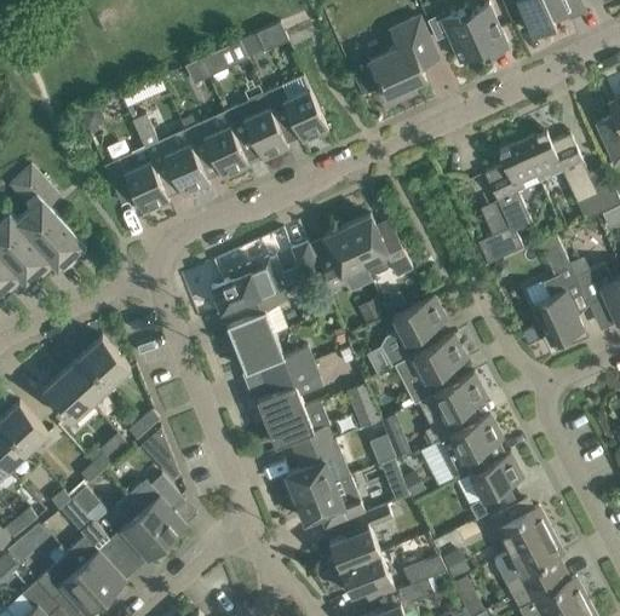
[(517,0),(533,36),(556,26),(551,17),(566,10),(561,0),(517,0)]
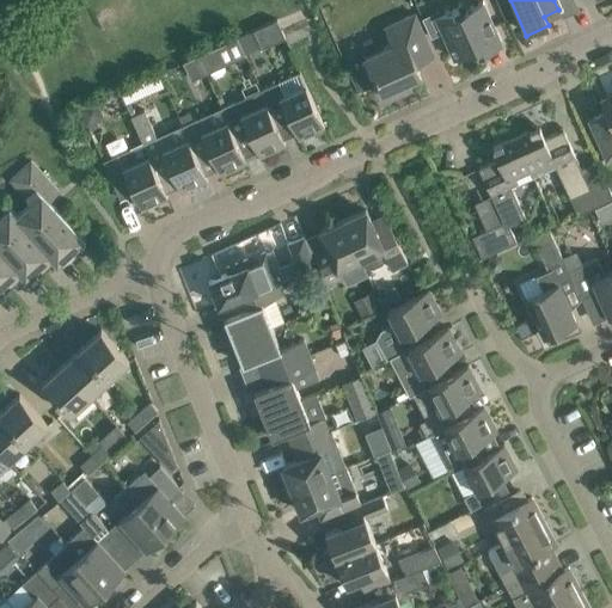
[(435,18),(445,40),(454,61),(477,51),(479,56),(502,47),(482,4),(463,12),(460,7),(435,18)]
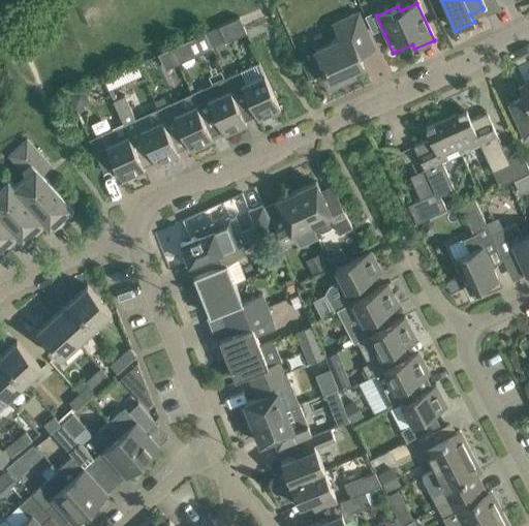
[(339,40),(300,58),(310,82),(327,75),(331,87),(354,76),(352,70),(363,66),(359,57),(374,50),(358,14),(333,26),(339,40)]
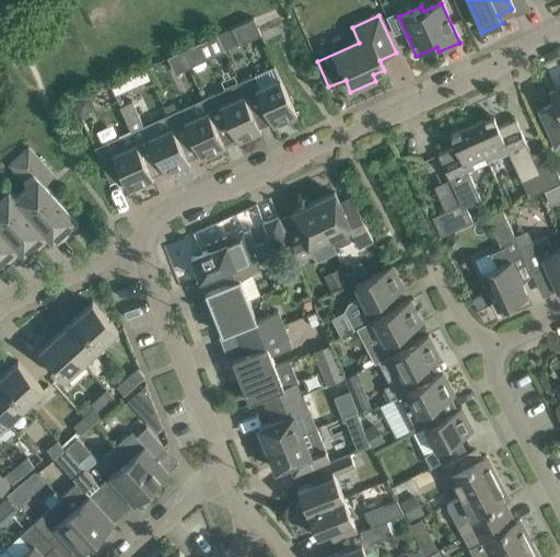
[(238,46),(260,37),(253,20),(231,30),(238,46)]
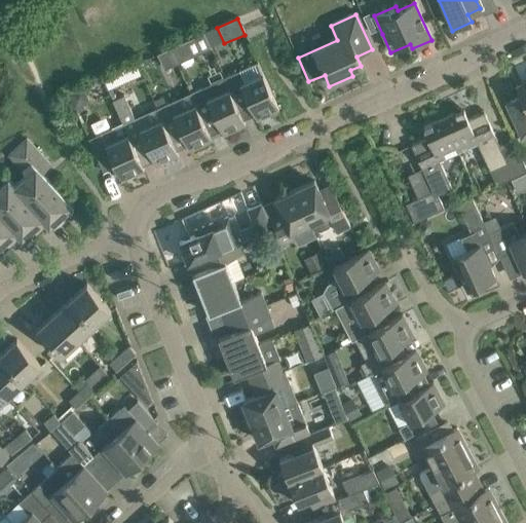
[(185,43),(170,50),(177,66),(192,59),(185,43)]
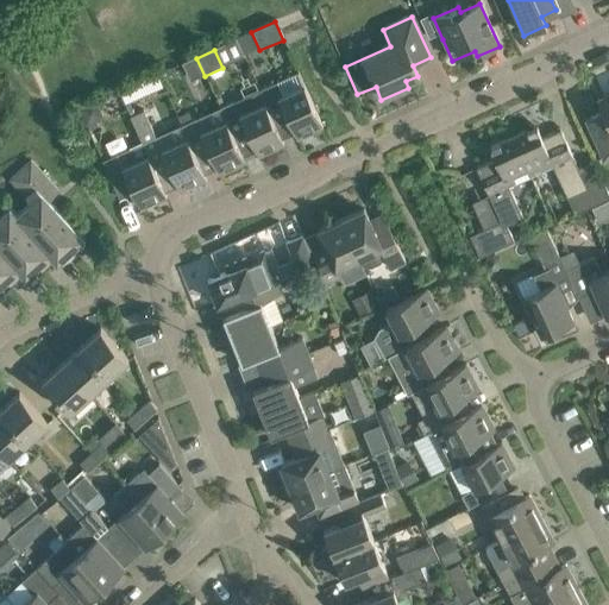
[(181,64),(189,82),(205,76),(196,58),(181,64)]
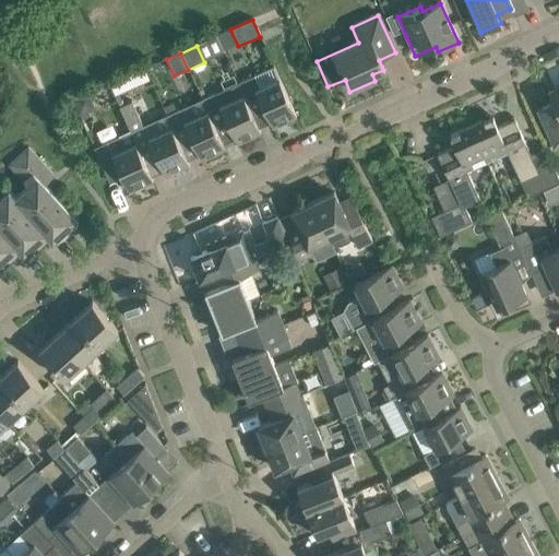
[(237,84),(241,92),(242,96),(250,113),(262,107),(272,129),(296,118),(273,68),(237,84)]
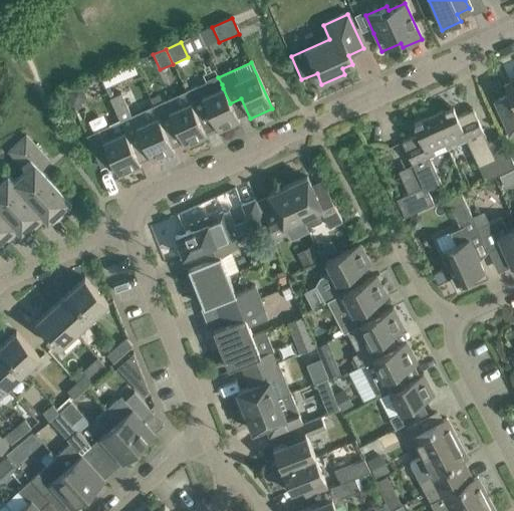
[(494,102),(502,120),(509,136),(513,133),(513,79),(509,82),(504,84),(509,96),(494,102)]
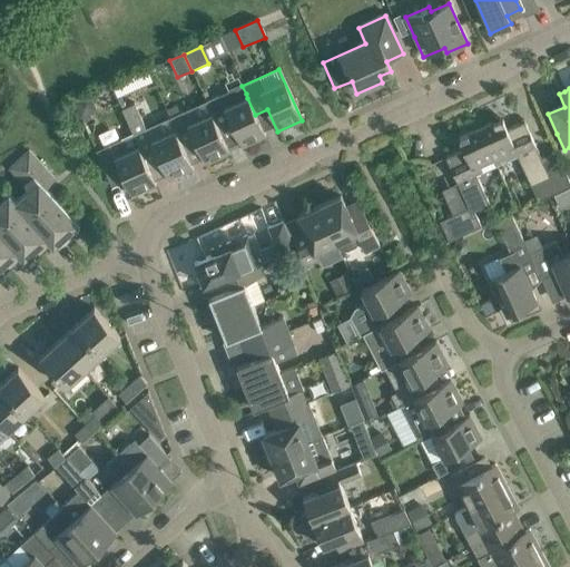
[(228,93),(218,97),(206,103),(219,132),(232,126),(241,148),(265,137),(255,115),(247,98),(234,104),(228,93)]
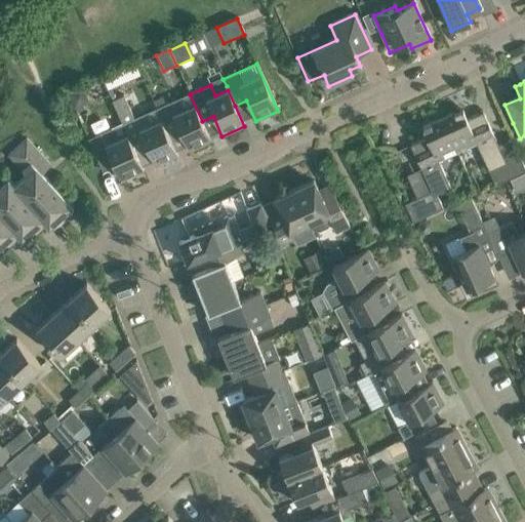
[(89,104),(82,89),(82,87),(67,94),(74,110),(75,110),(77,114),(85,111),(83,107),(89,104)]
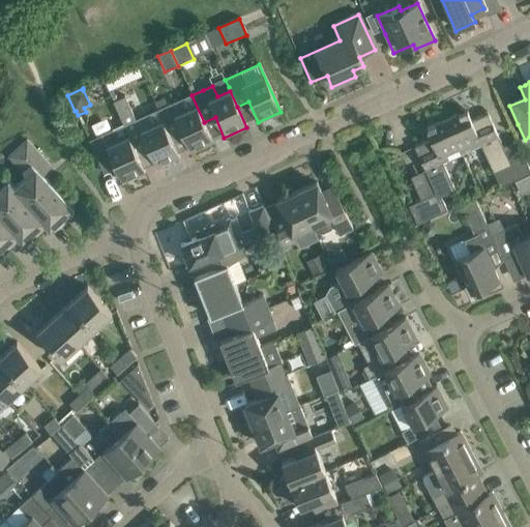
[(151,104),(151,99),(147,95),(143,97),(142,103),(146,106),(151,104)]
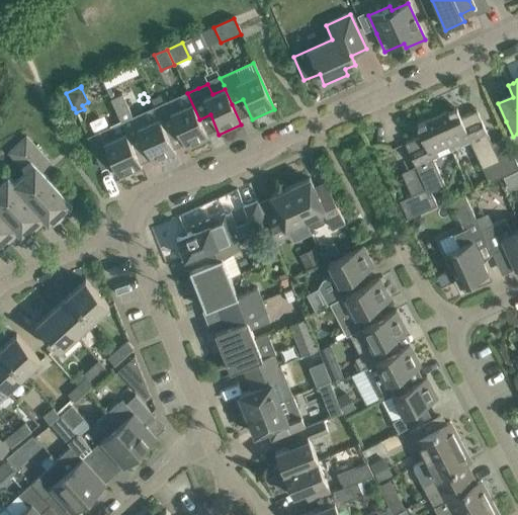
[(177,130),(177,131),(186,150),(208,140),(199,119),(187,93),(154,108),(158,116),(166,135),(177,130)]
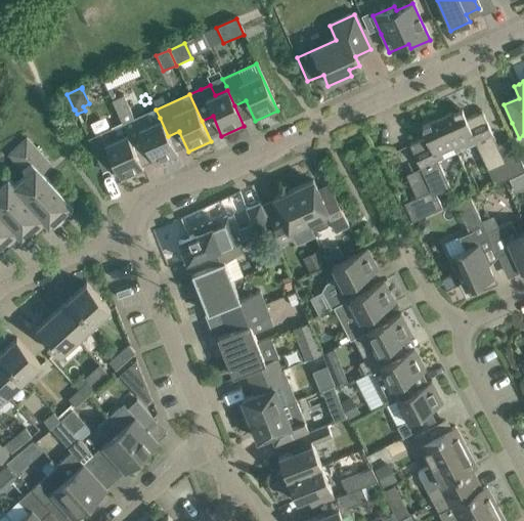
[(113,101),(112,101),(122,124),(127,135),(134,152),(145,146),(146,147),(155,166),(177,157),(169,137),(168,136),(160,118),(146,124),(143,118),(140,117),(134,119),(123,96),(120,98),(113,101)]
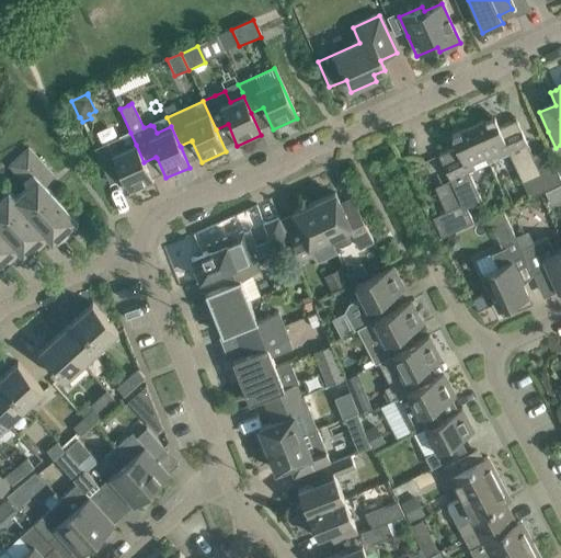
[(492,118),(472,128),(489,164),(508,155),(522,184),(528,200),(560,184),(545,150),(531,157),(516,122),(499,129),(494,120),(492,118)]
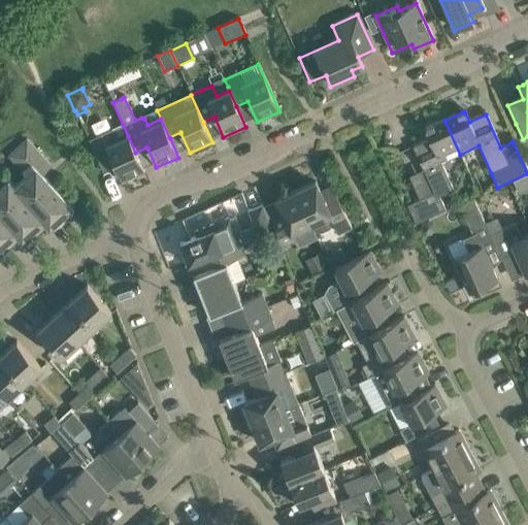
[(460,155),(444,121),(426,129),(425,131),(429,140),(413,148),(433,193),(420,200),(428,219),(446,210),(438,197),(453,190),(440,163),(460,155)]
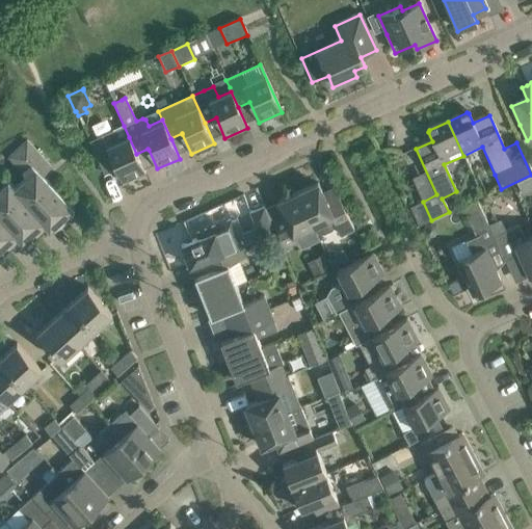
[(137,155),(136,154),(129,137),(124,126),(89,141),(94,151),(103,170),(114,165),(123,184),(145,174),(137,155)]
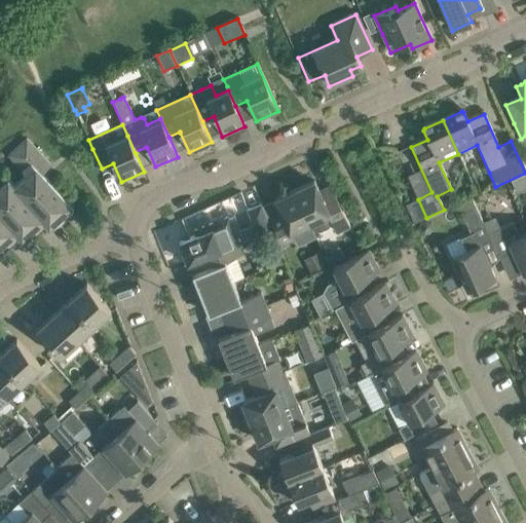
[(50,167),(37,152),(27,141),(8,157),(27,177),(14,188),(8,181),(0,187),(0,247),(7,241),(5,238),(13,231),(22,240),(35,229),(32,226),(40,219),(49,228),(62,216),(60,214),(68,207),(72,211),(73,210),(42,176),(50,167)]
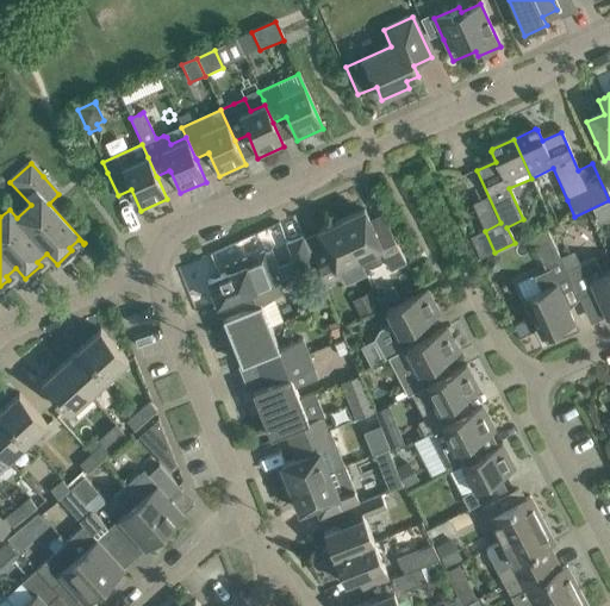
[(341,222),(359,260),(360,258),(361,266),(367,268),(372,269),(380,264),(384,258),(390,270),(405,263),(392,236),(378,243),(365,212),(341,222)]
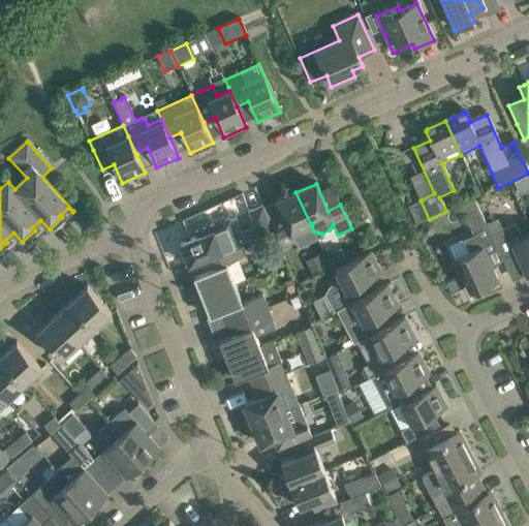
[(296,192),(276,202),(281,214),(271,219),(284,247),(297,242),(292,234),(311,225),(296,192)]
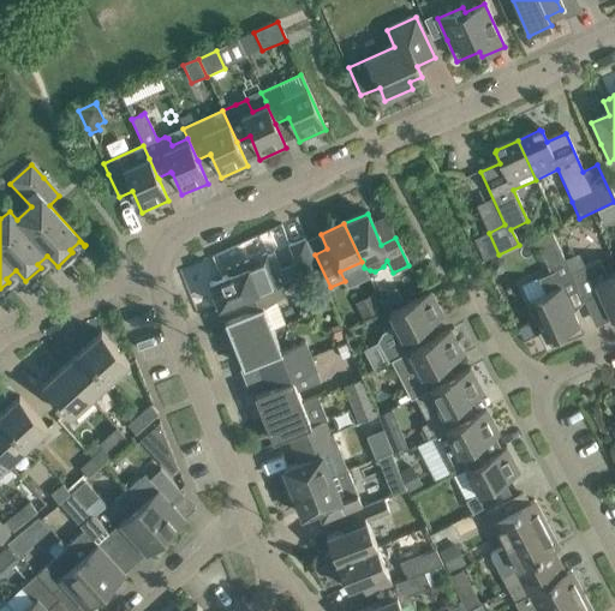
[(527,301),(542,334),(545,341),(579,327),(566,298),(579,292),(571,274),(572,274),(550,232),(533,239),(550,276),(541,281),(545,293),(527,301)]
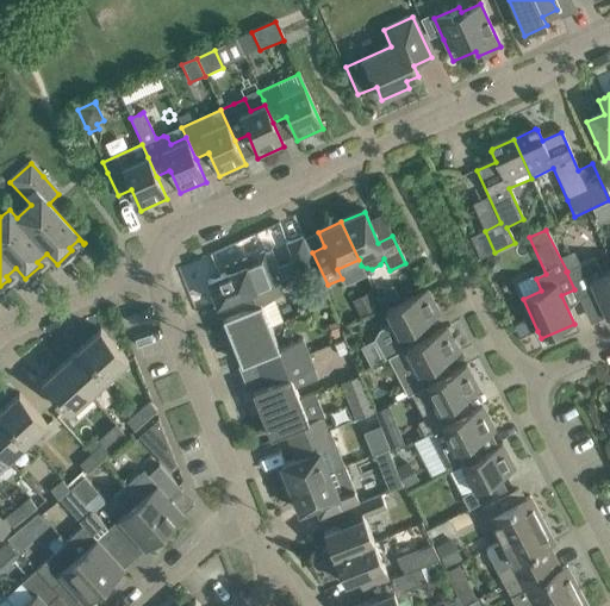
[(315,267),(311,260),(303,237),(286,244),(298,274),(315,267)]
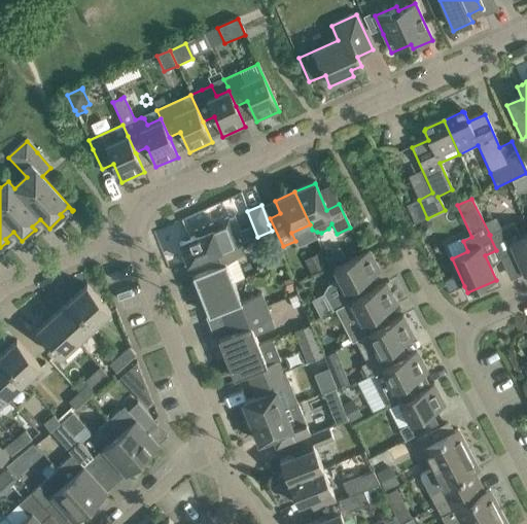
[(179,244),(187,265),(203,258),(213,254),(238,244),(229,219),(195,233),(197,237),(179,244)]
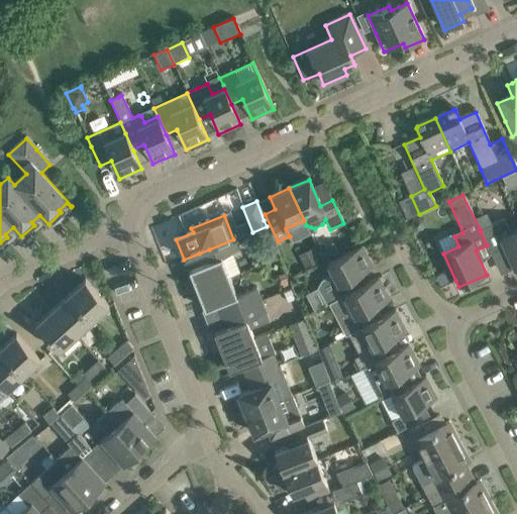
[(514,271),(516,270),(516,231),(511,234),(504,219),(481,230),(480,230),(487,245),(491,254),(504,248),(514,271)]
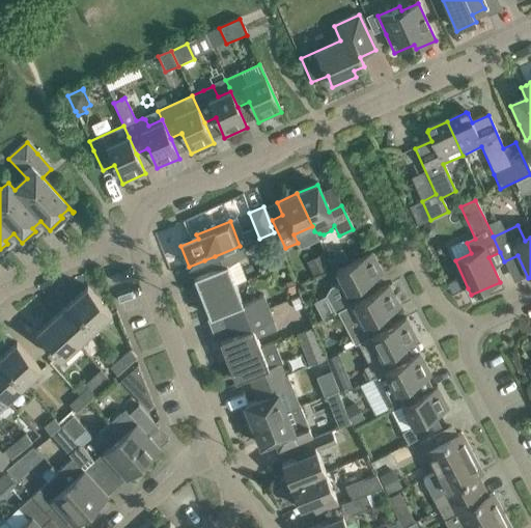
[(208,273),(194,278),(202,299),(235,285),(246,281),(239,261),(247,258),(242,246),(240,246),(215,256),(204,260),(208,273)]
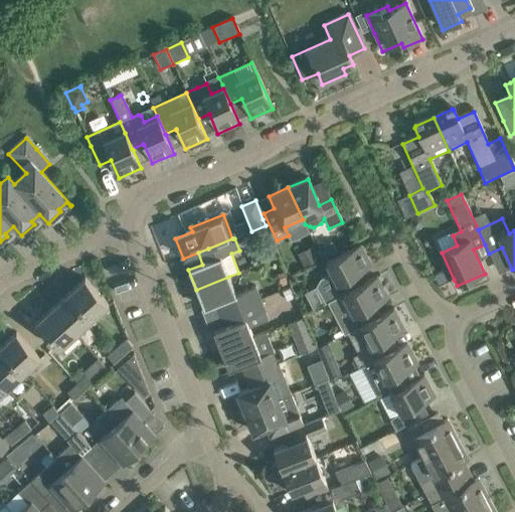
[(322,262),(336,254),(331,243),(317,251),(322,262)]
